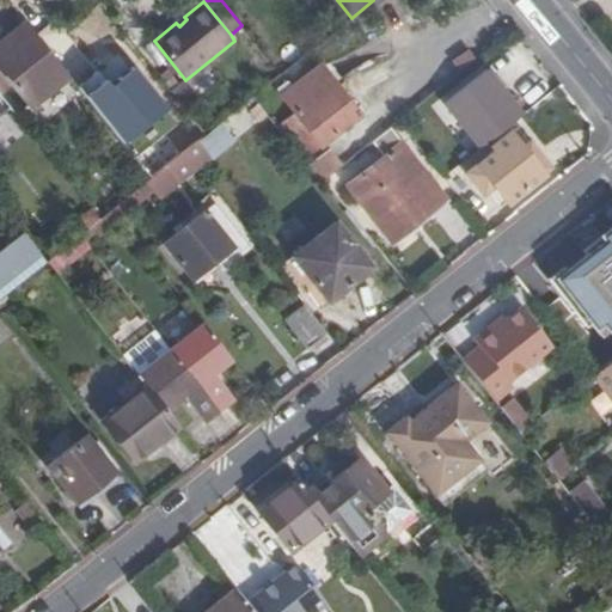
[(179,26),(187,19),(184,17),(176,23),(179,26)]
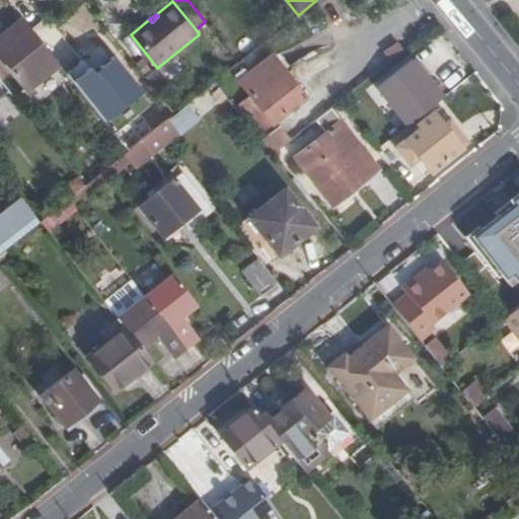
[(39,40),(21,18),(0,34),(0,72),(3,76),(9,71),(25,92),(60,66),(39,40)]
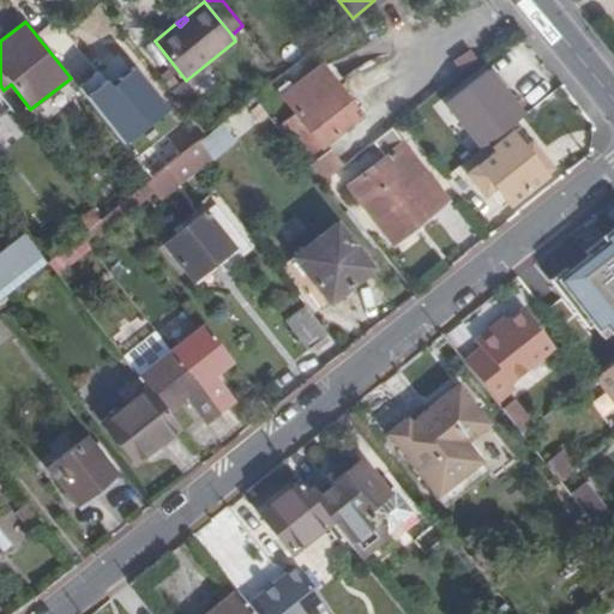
[(362,116),(320,65),(293,86),(288,82),(277,90),(305,125),(295,132),(313,155),(362,116)]
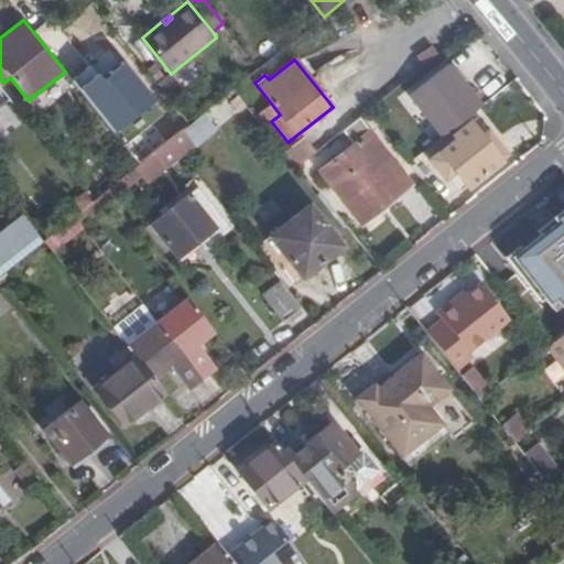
[(91,67),(73,82),(115,132),(153,101),(122,63),(101,79),(91,67)]
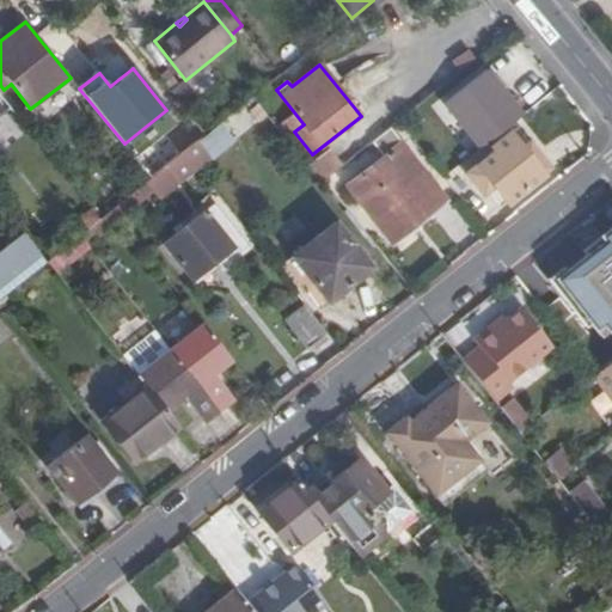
[(482,147),(520,116),(485,71),(446,103),(482,147)]
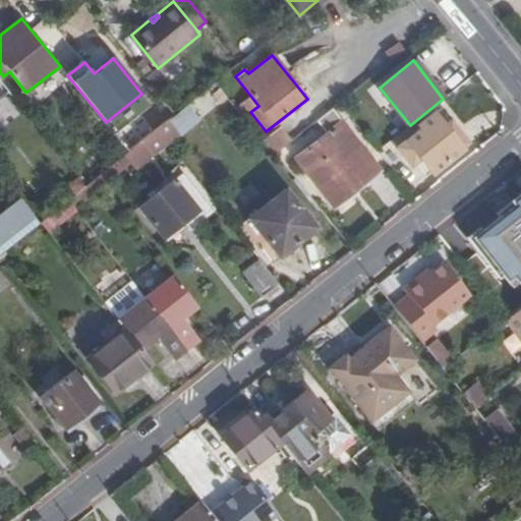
[(172,85),(158,68),(147,77),(161,95),(172,85)]
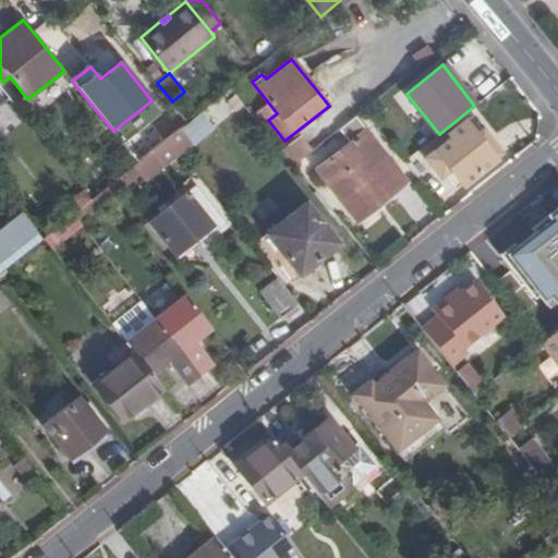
[(192,145),(213,130),(199,113),(179,129),(191,144),(192,145)]
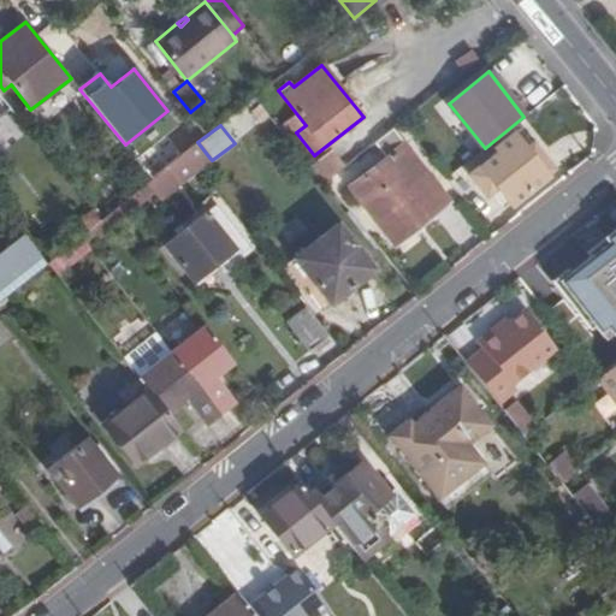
[(446,200),(448,199),(392,129),(338,172),(343,178),(379,149),(386,158),(349,187),(394,242),(427,215),(446,200)]
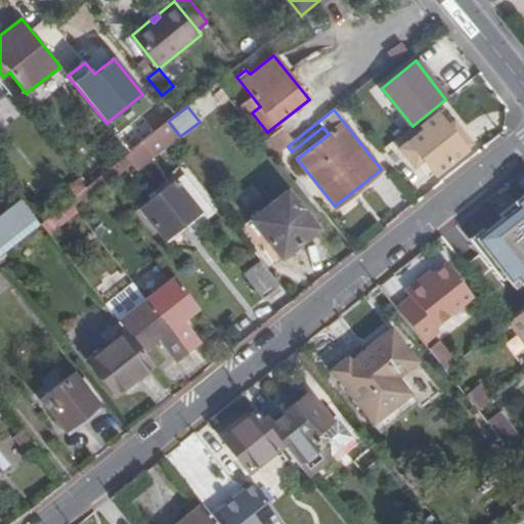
[(464,148),(471,143),(453,122),(446,127),(435,113),(420,125),(422,129),(407,140),(422,159),(435,174),(465,149),(464,148)]
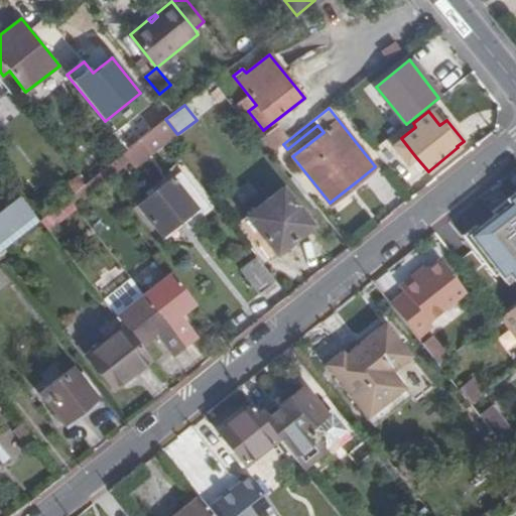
[(151,153),(176,133),(165,119),(132,146),(142,158),(150,152),(151,153)]
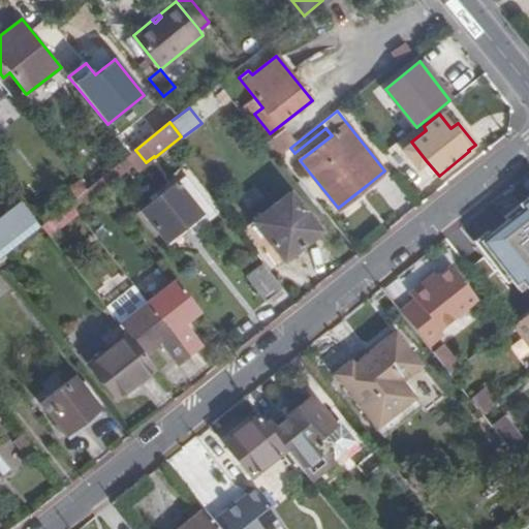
[(426,160),(411,142),(403,149),(418,167),(426,160)]
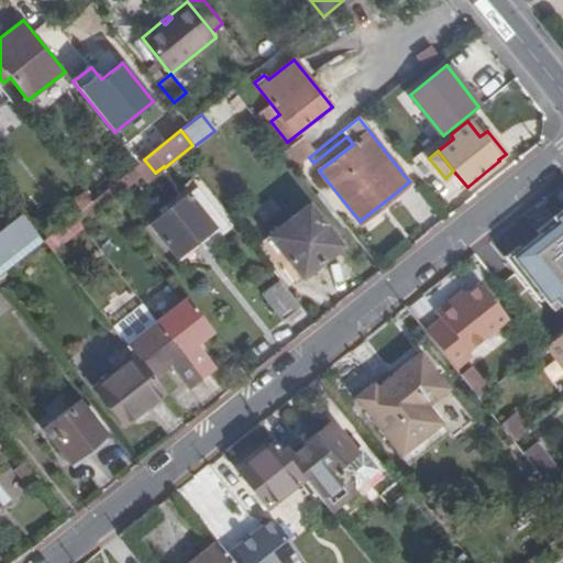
[(306,176),(318,167),(313,163),(309,157),(297,166),(306,176)]
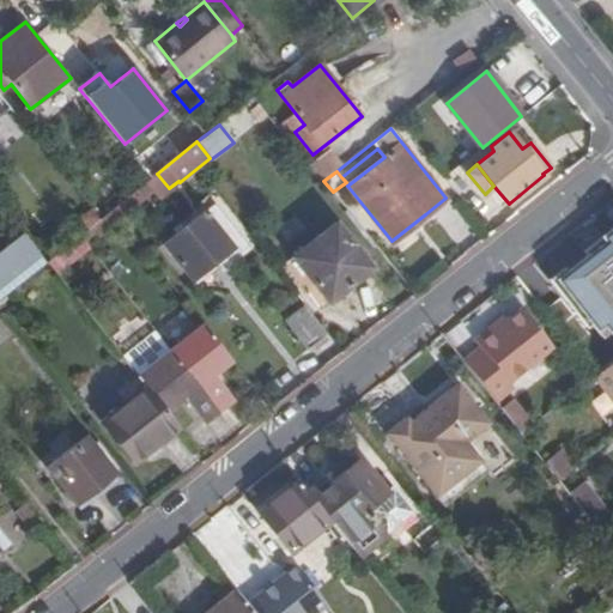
[(444,199),(425,214),(429,219),(449,204),(444,199)]
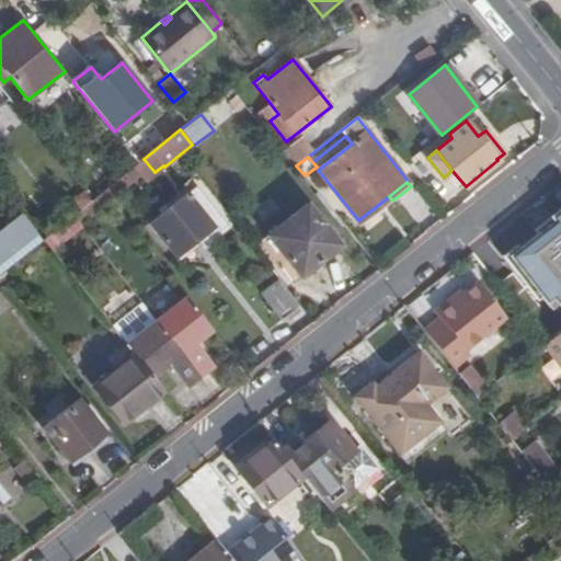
[(176,256),(224,218),(197,185),(150,224),(176,256)]
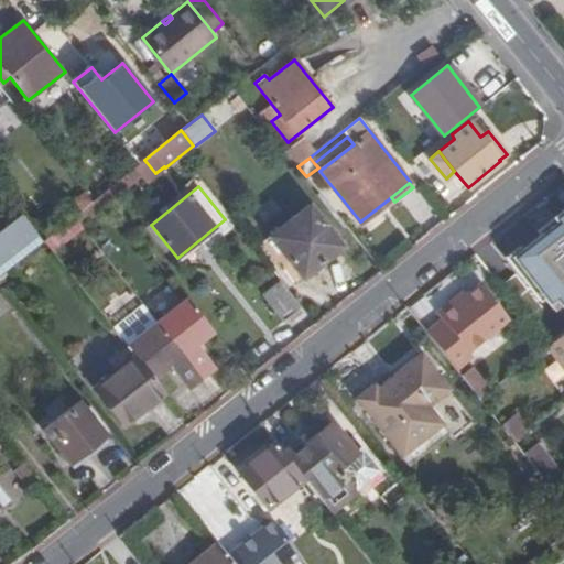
[(90,203),(83,192),(73,201),(80,210),(90,203)]
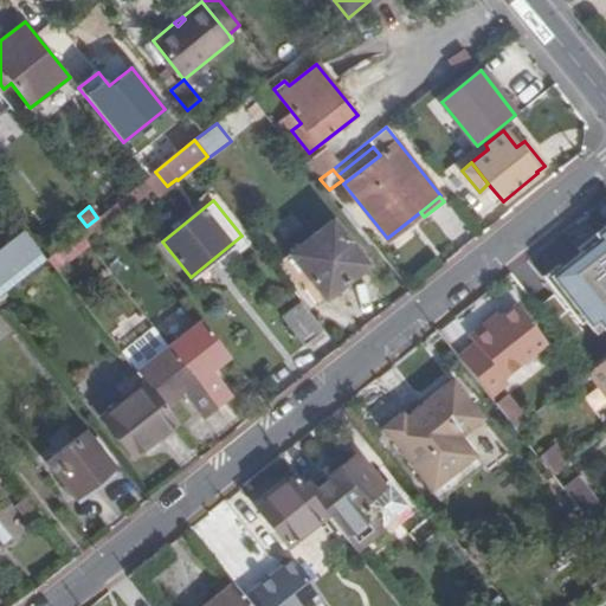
[(107,226),(117,217),(110,207),(100,217),(107,226)]
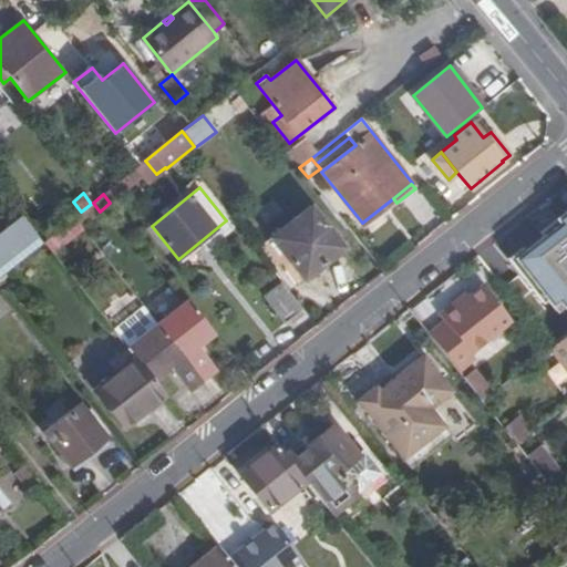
[(80,226),(100,212),(93,203),(91,204),(81,212),(74,218),(80,226)]
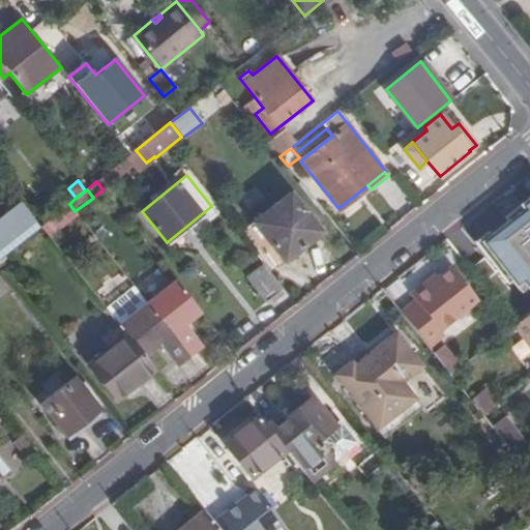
[(320,231),(289,193),(253,223),(272,246),(284,260),(320,231)]
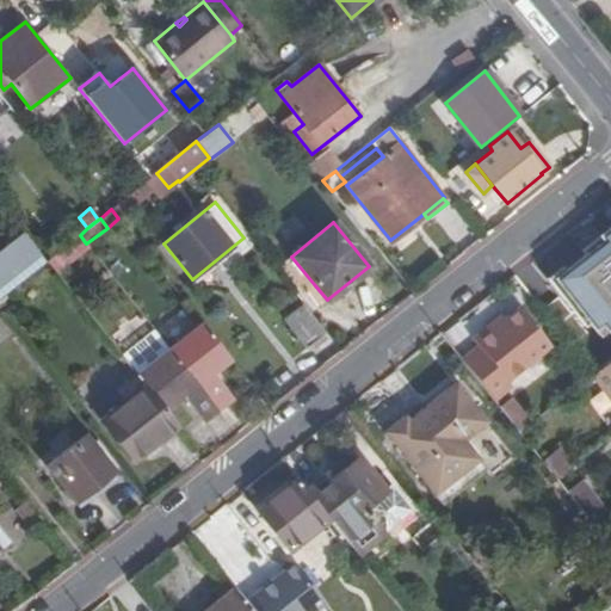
[(603,321),(610,332),(610,228),(582,251),(586,255),(556,279),(594,327),(603,321)]
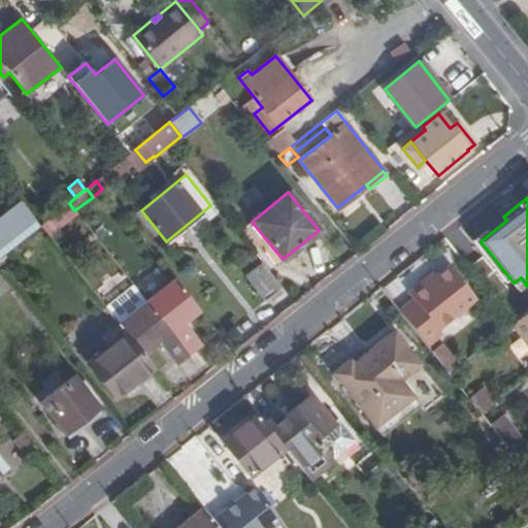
[(0,246),(35,220),(21,201),(0,218),(0,246)]
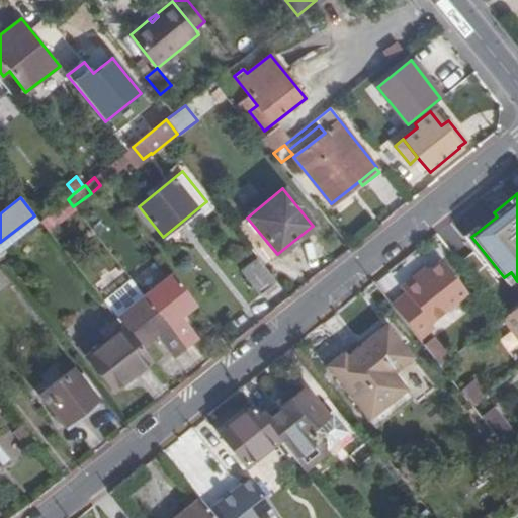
[(73,206),(68,199),(53,210),(61,221),(76,209),(73,206)]
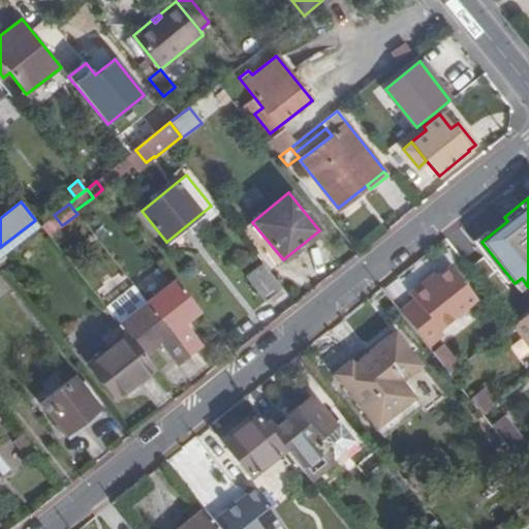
[(62,225),(54,215),(41,225),(50,236),(62,225)]
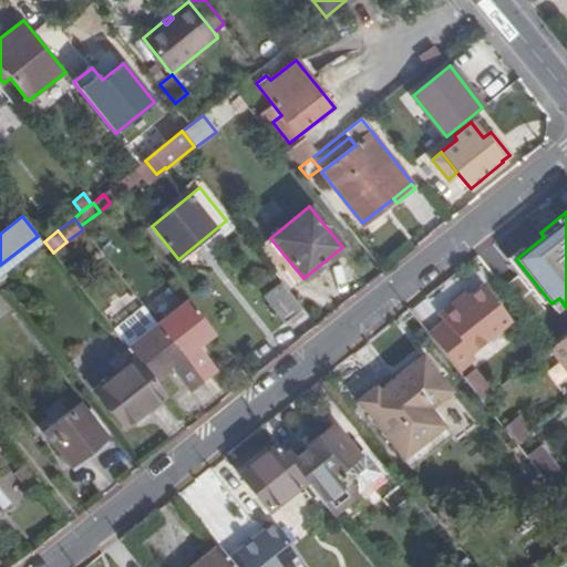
[(0,276),(43,243),(38,236),(0,265),(0,276)]
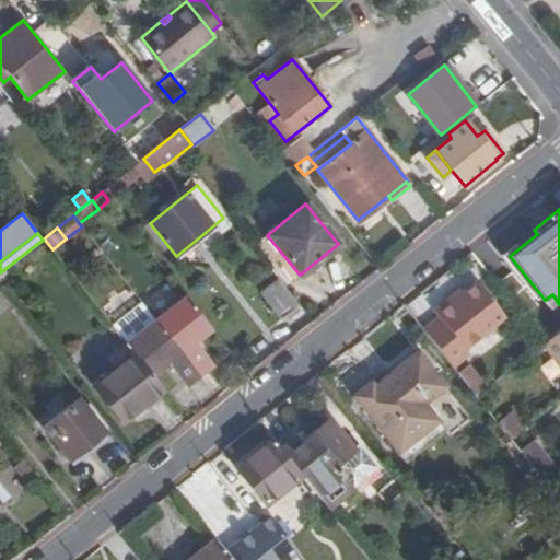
[(288,260),(267,235),(258,243),(279,268),(288,260)]
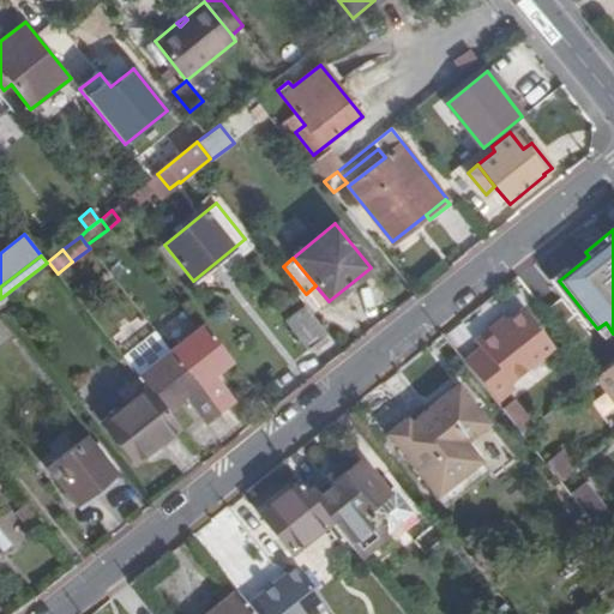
[(481,349),(465,362),(488,391),(551,342),(521,305),(505,317),(492,327),(489,323),(471,337),(481,349)]
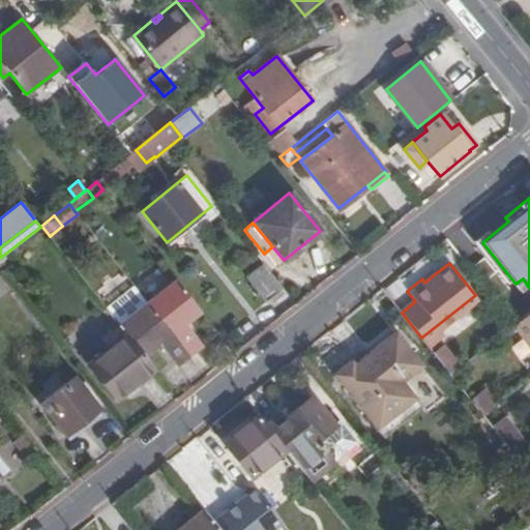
[(282,288),(263,265),(247,277),(266,300),(282,288)]
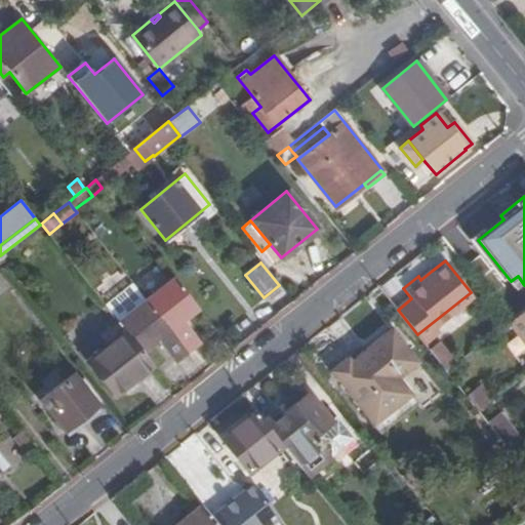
[(432,271),(429,268),(418,276),(420,280),(432,271)]
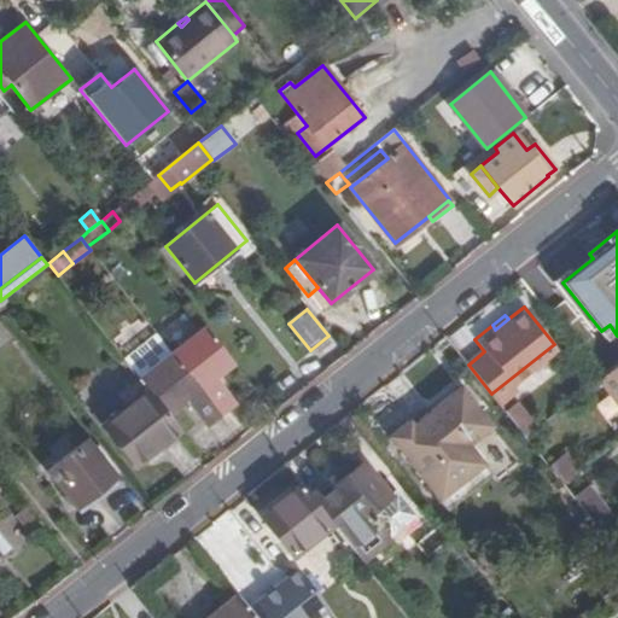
[(237,402),(216,377),(234,362),(204,326),(140,378),(169,414),(186,401),(208,426),(222,414),(237,402)]
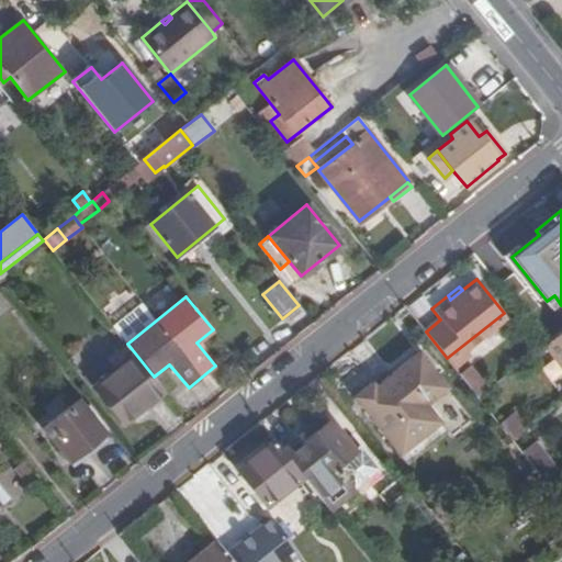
[(561,329),(546,344),(544,345),(561,366),(561,329)]
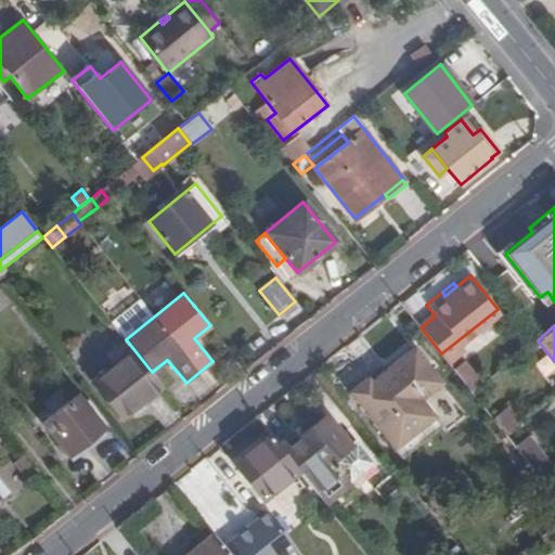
[(121,416),(162,384),(152,372),(126,339),(106,353),(115,364),(93,382),(121,416)]
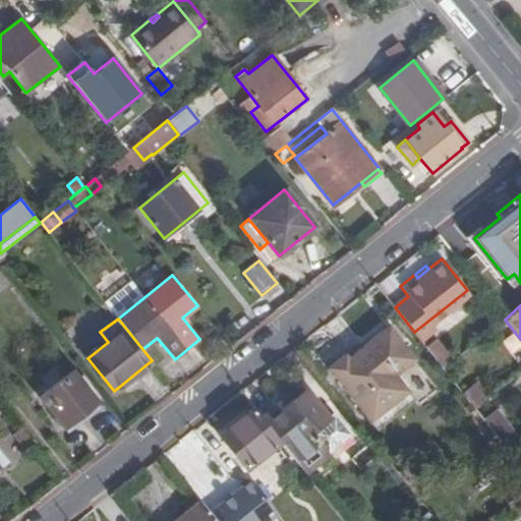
[(409,391),(397,375),(416,359),(389,325),(362,346),(359,342),(328,367),(370,421),(387,409),(409,391)]
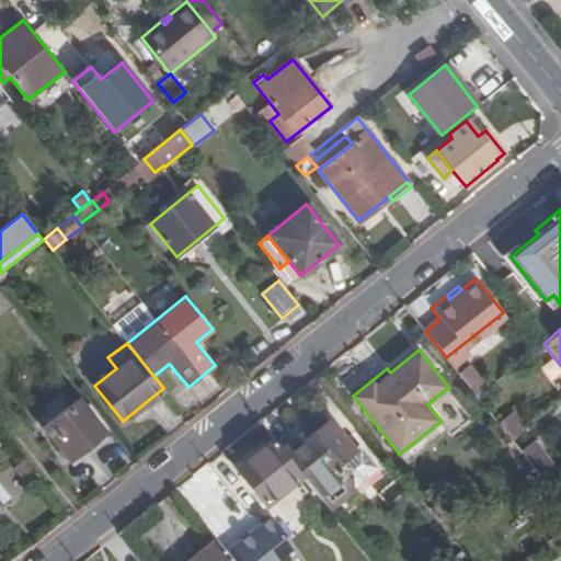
[(69,461),(104,431),(78,397),(43,427),(69,461)]
